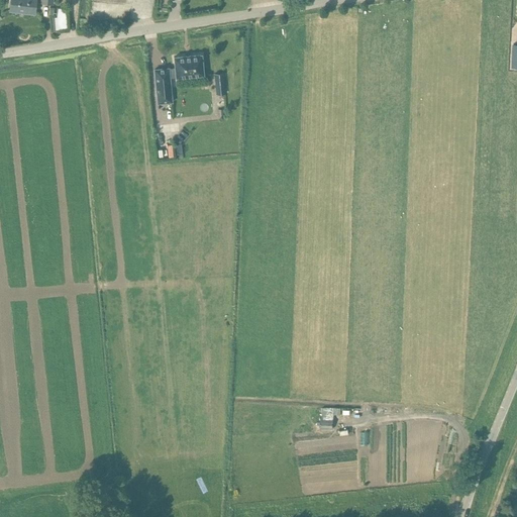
[(10,0),(9,11),(34,14),(35,2),(40,2),(40,4),(53,5),(53,0),(10,0)]
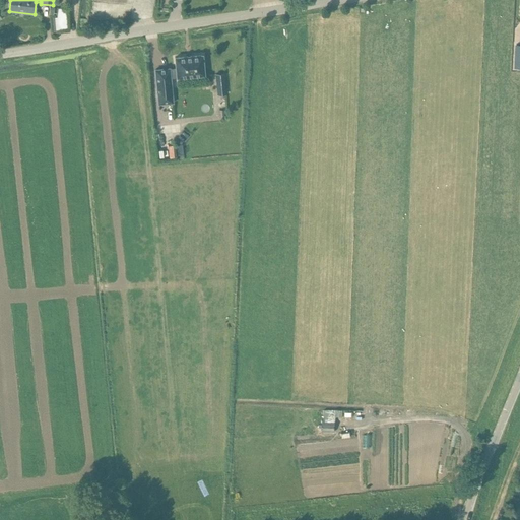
[(60,16),(52,17),(54,30),(70,28),(68,7),(59,8),(60,16)]
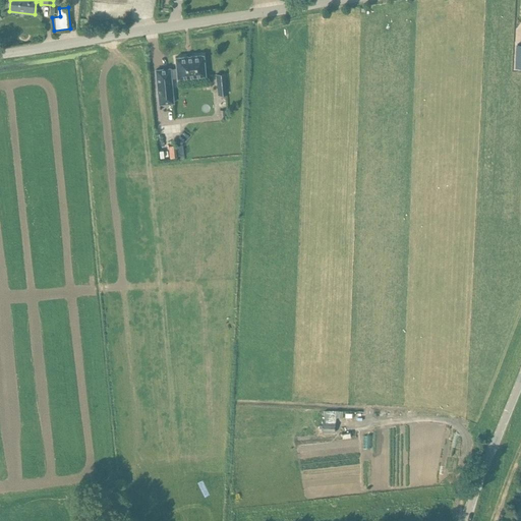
[(176,69),(170,69),(156,70),(159,105),(173,103),(171,78),(177,78),(206,76),(204,55),(175,58),(176,69)]
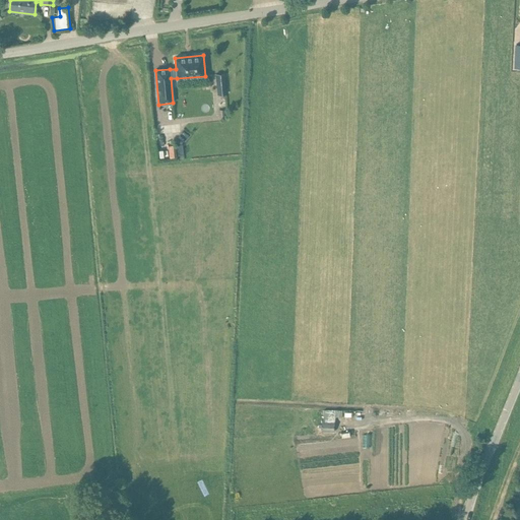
[(225,88),(223,74),(215,75),(217,89),(225,88)]
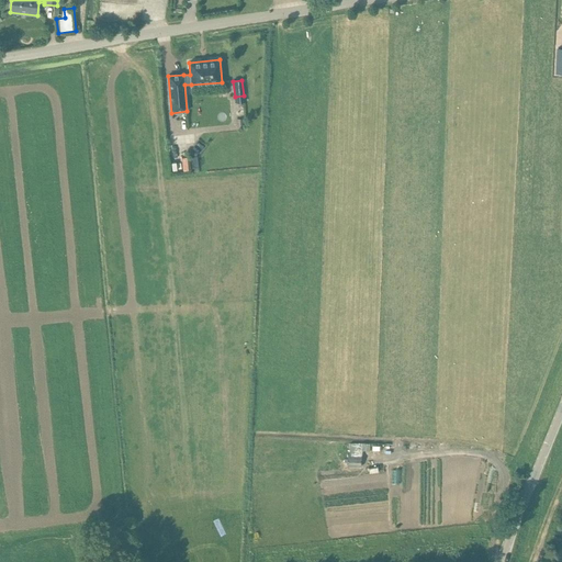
[(348,467),(362,467),(362,451),(370,451),(370,444),(362,442),(362,444),(349,444),(349,456),(348,456),(348,467)]
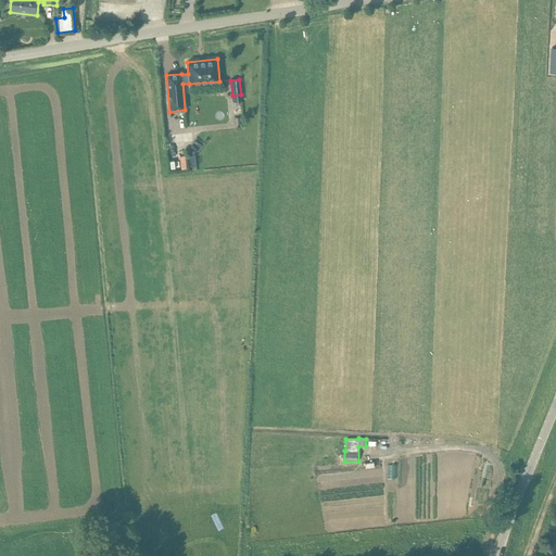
[(399,517),(396,465),(388,465),(389,517),(399,517)]
